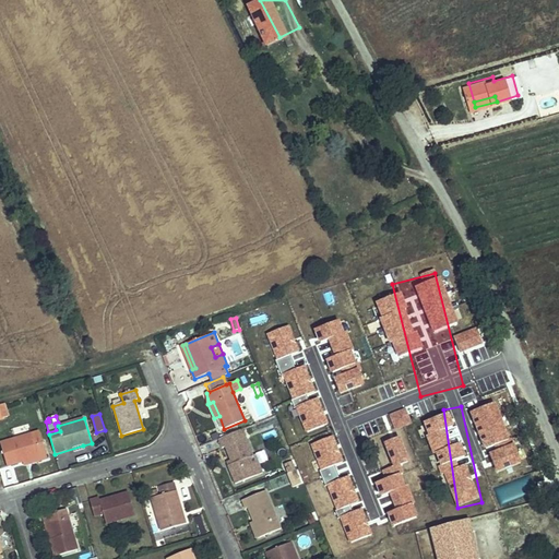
[(253,455),(244,430),(218,440),(222,449),(225,448),(233,464),(229,465),(237,484),(256,476),(248,458),(253,455)]
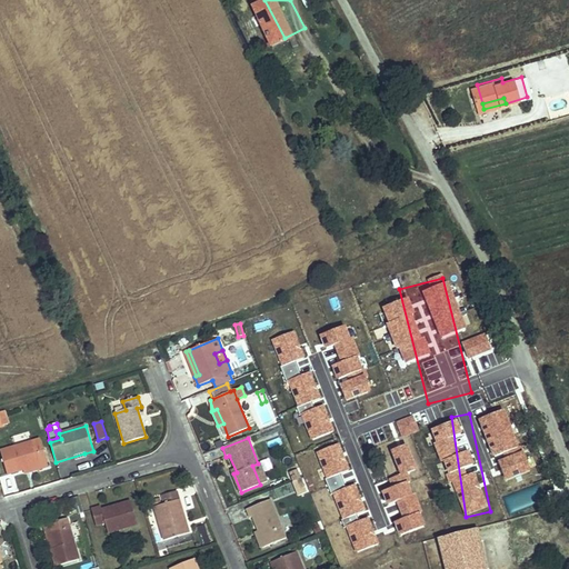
[(49,467),(41,439),(0,451),(8,475),(23,470),(39,466),(40,470),(49,467)]
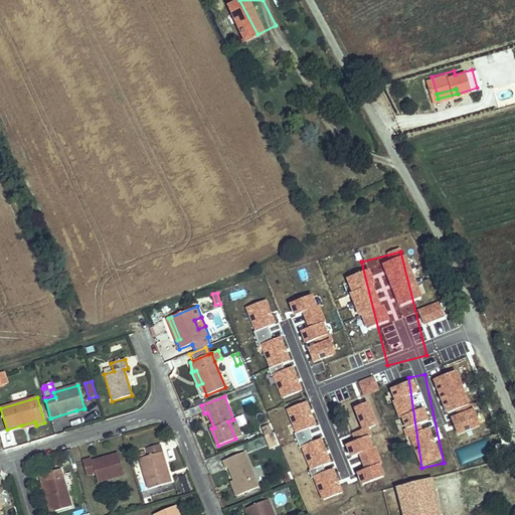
[(242,436),(235,419),(228,421),(235,439),(242,436)]
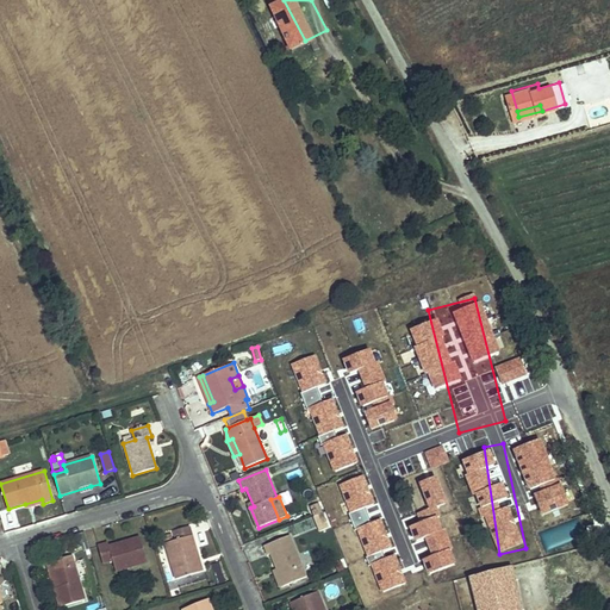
[(323,514),(319,504),(311,508),(315,517),(323,514)]
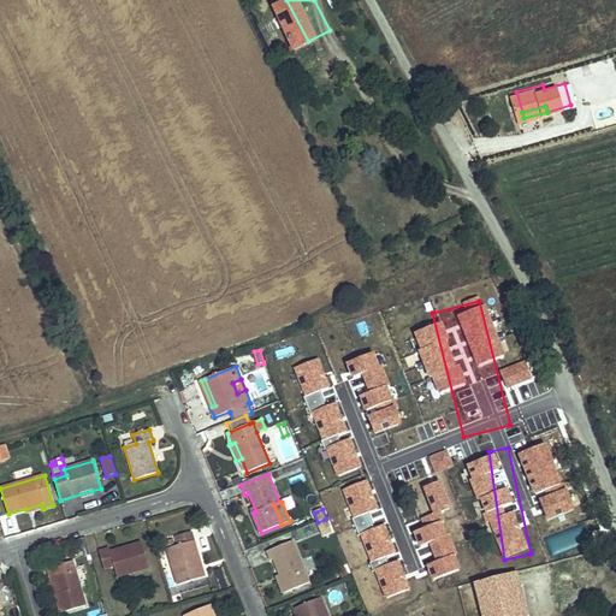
[(330,527),(326,519),(318,522),(321,531),(330,527)]
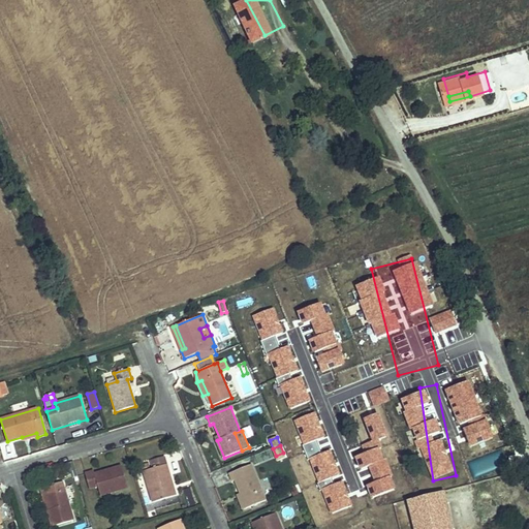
[(176,496),(164,457),(151,461),(153,469),(144,472),(153,503),(176,496)]
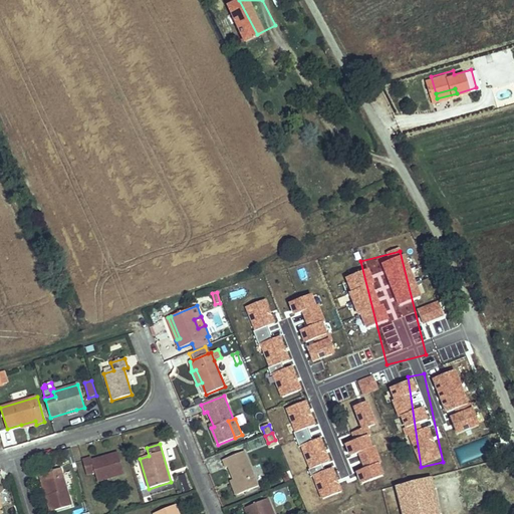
[(75,463),(71,448),(67,450),(71,465),(75,463)]
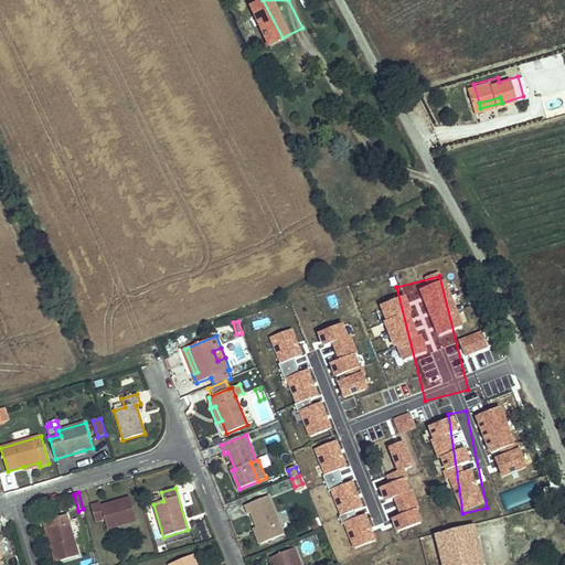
[(285,534),(269,497),(245,507),(248,514),(251,513),(256,529),(263,543),(285,534)]
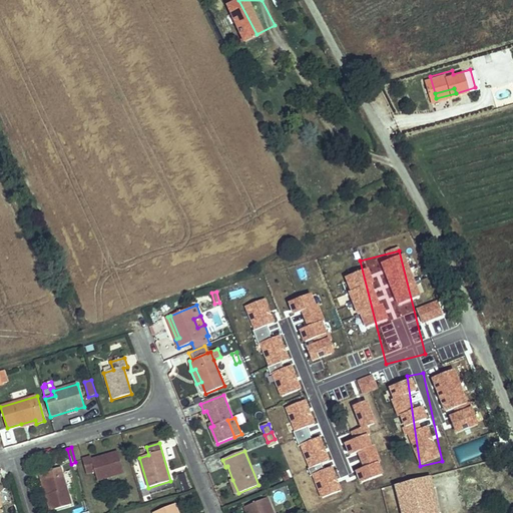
[(124,473),(118,452),(92,460),(91,457),(82,459),(87,474),(95,472),(97,481),(124,473)]
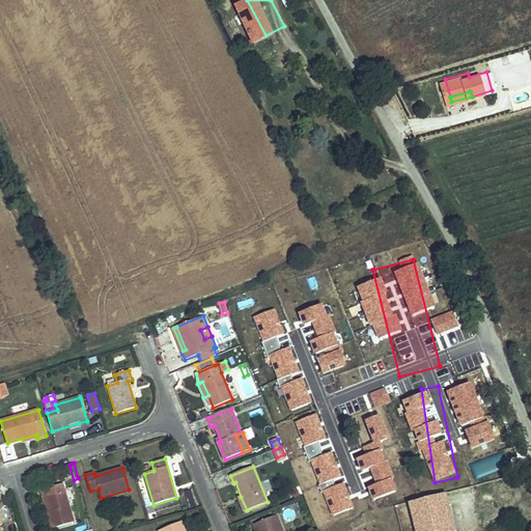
[(75,523),(63,483),(40,491),(44,498),(49,497),(53,511),(48,512),(52,529),(75,523)]
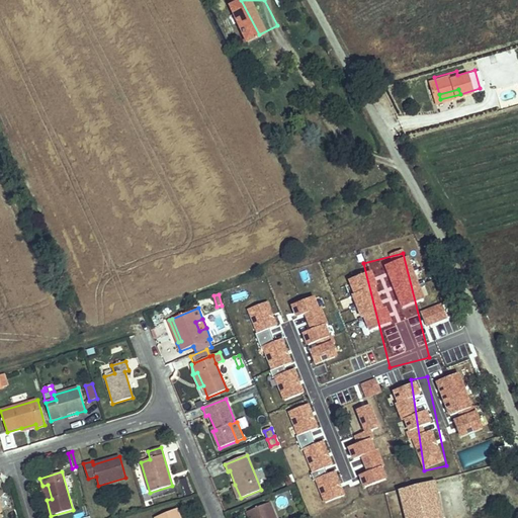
[(406,517),(402,503),(395,472),(340,486),(347,517),(406,517)]
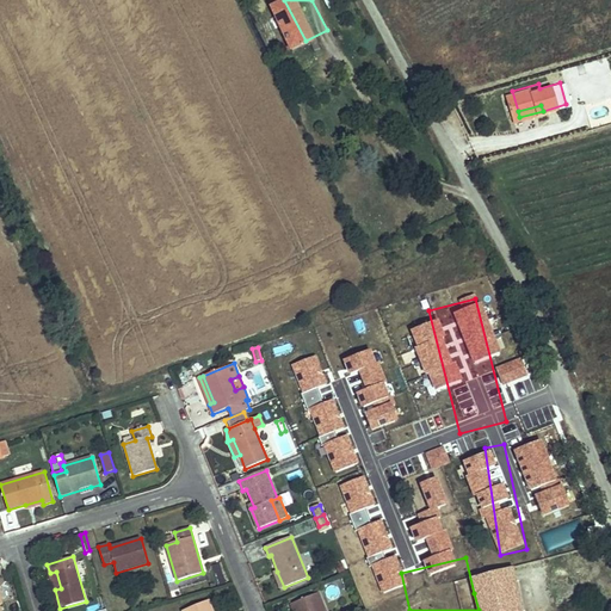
[(228,582),(222,562),(213,565),(218,585),(228,582)]
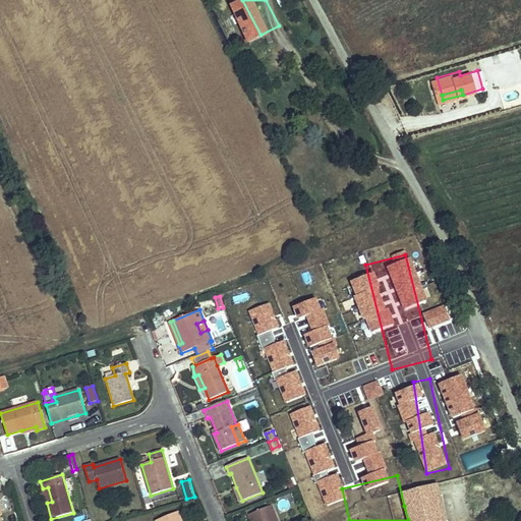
[(295,487),(292,480),(286,482),(289,489),(295,487)]
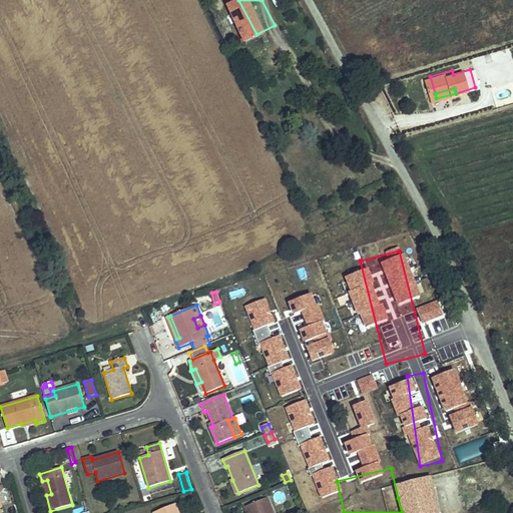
[(398,498),(432,489),(430,478),(395,486),(398,498)]
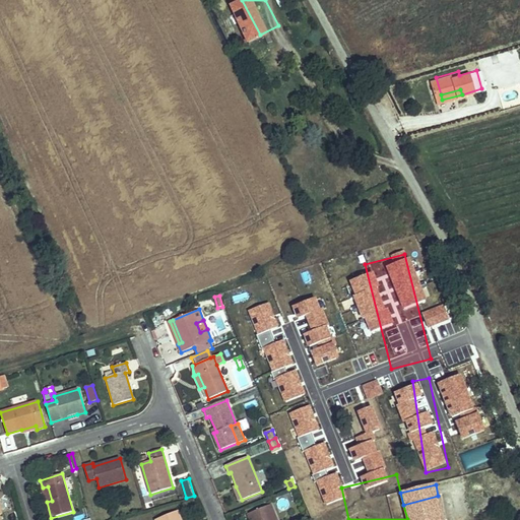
[(52,501),(48,486),(43,488),(47,502),(52,501)]
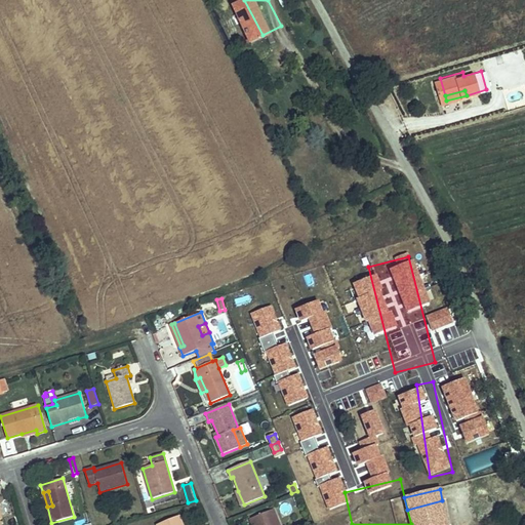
[(446,524),(442,500),(407,510),(411,524),(446,524)]
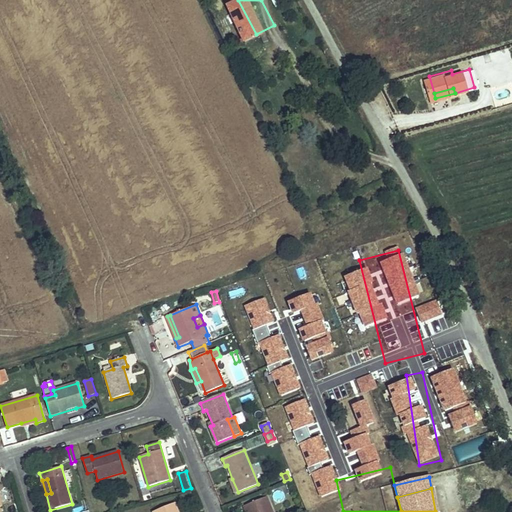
[(272,511),(267,497),(244,506),(245,511),(272,511)]
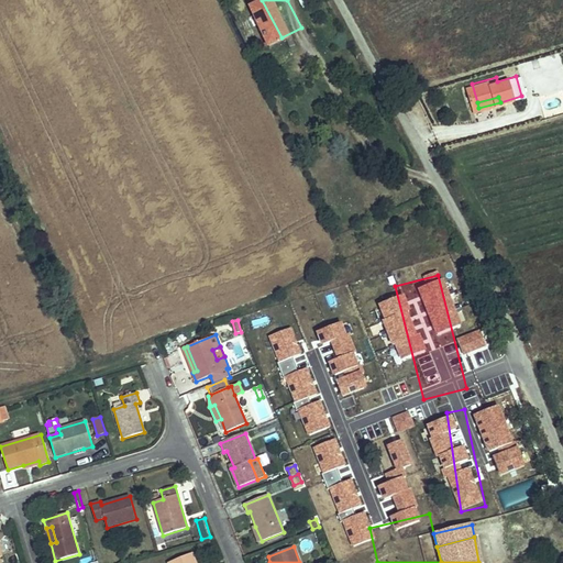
[(196,562),(192,553),(168,562),(196,562)]
